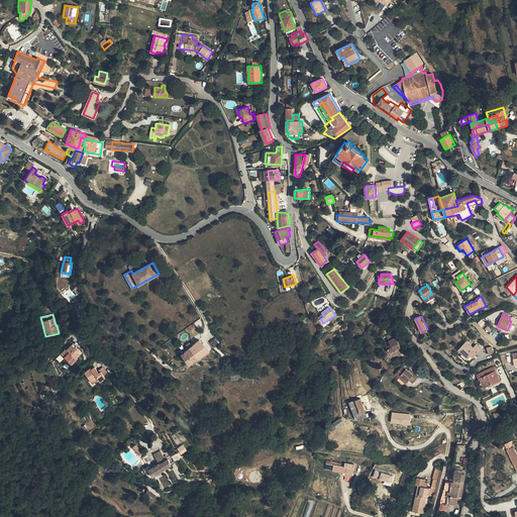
[(390,340),(396,337),(393,332),(387,335),(390,340)]
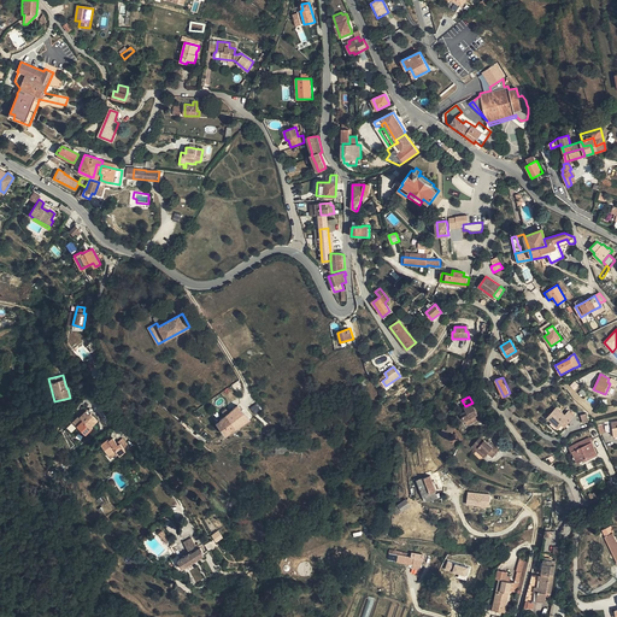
[(476,410),(472,403),(465,406),(466,411),(462,413),(465,421),(475,416),(481,413),(479,409),(476,410)]
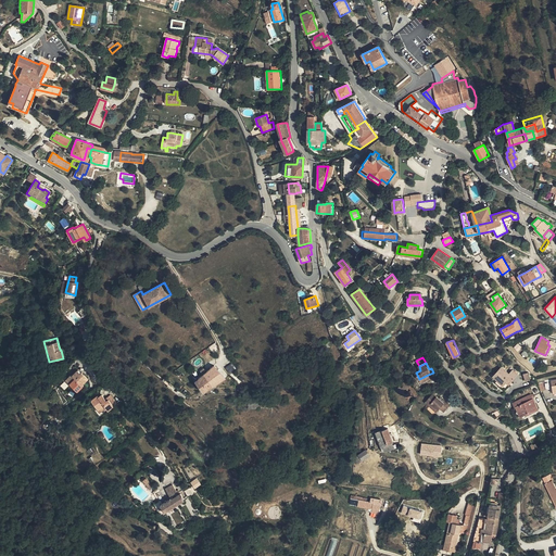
[(464,363),(458,366),(463,371),(469,368),(464,363)]
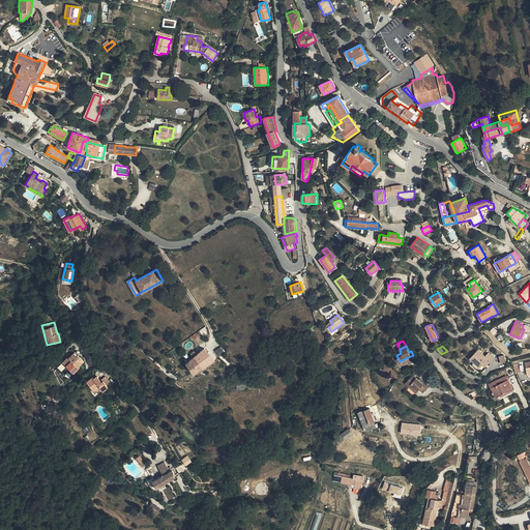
[(186,362),(194,373),(214,360),(204,348),(197,354),(194,356),(186,362)]
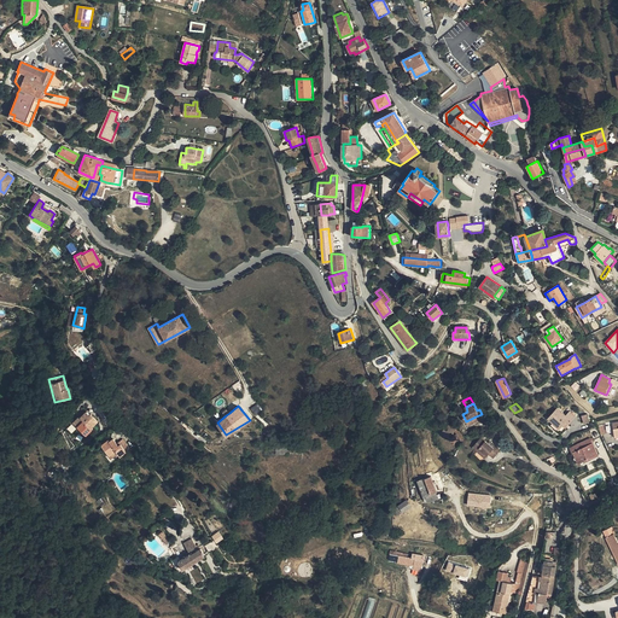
[(567,425),(576,417),(570,410),(566,415),(558,408),(548,418),(559,429),(563,425),(565,423),(567,425)]
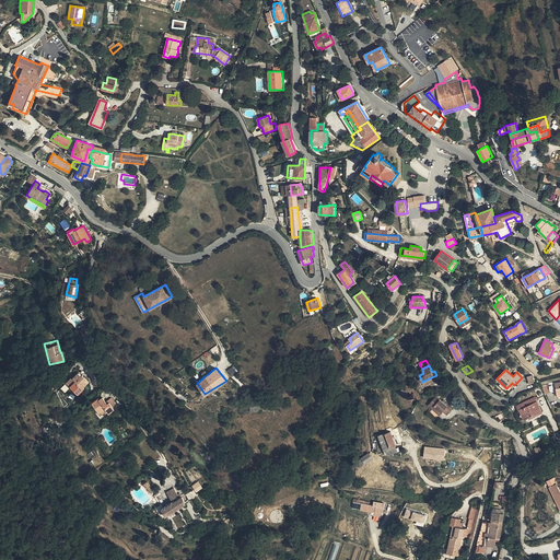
[(83,387),(89,382),(82,375),(81,376),(78,373),(72,378),(71,377),(67,383),(78,394),(84,387),(83,387)]
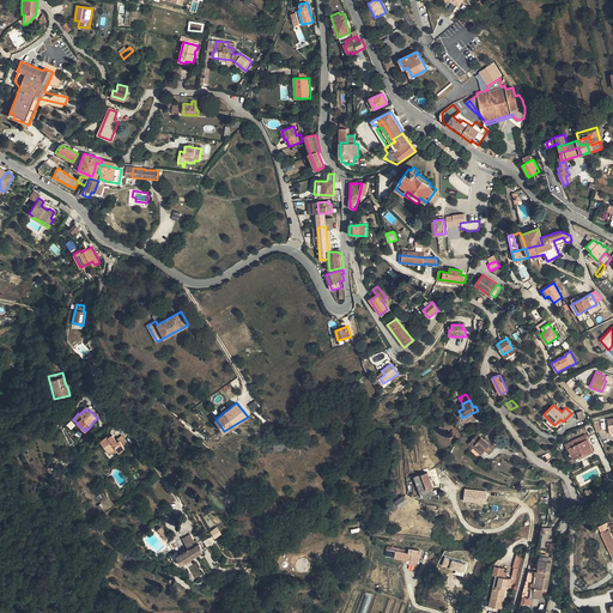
[(611,434),(612,432),(612,418),(610,419),(608,419),(599,422),(602,429),(602,430),(610,429),(611,434)]
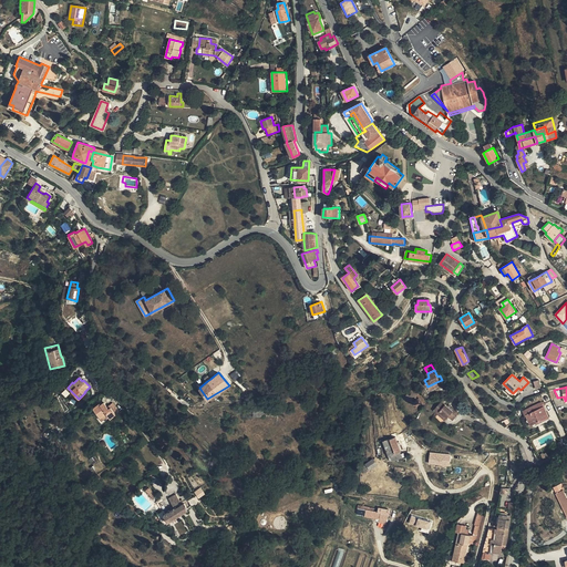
[(426,400),(414,388),(405,395),(416,409),(426,400)]
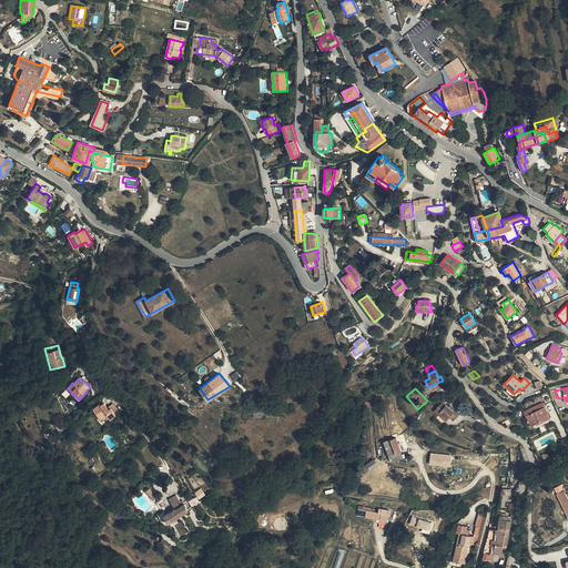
[(555,391),(548,392),(549,394),(553,399),(558,397),(555,391)]
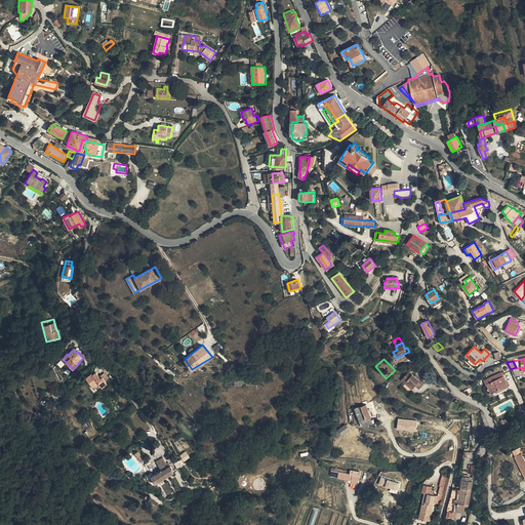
[(175,374),(159,362),(158,363),(174,376),(175,374)]
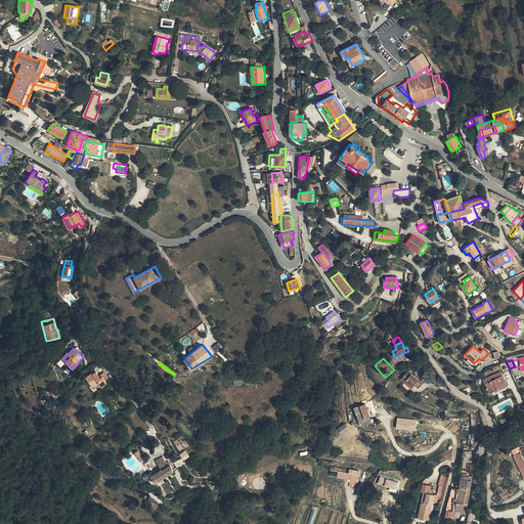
[(510,368),(507,363),(500,365),(503,370),(504,373),(510,370),(510,368)]
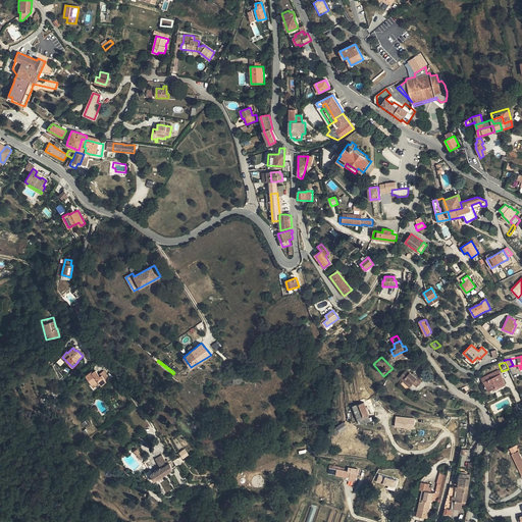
[(410,387),(413,383),(417,378),(412,374),(407,369),(400,378),(410,387)]
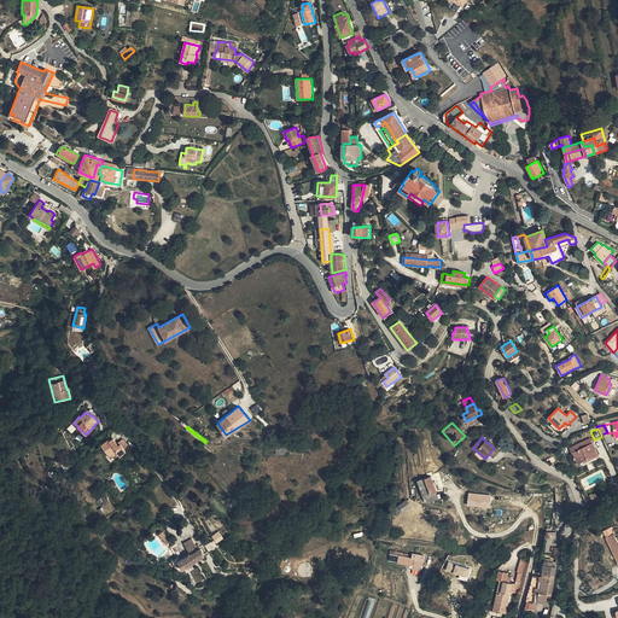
[(129,448),(122,439),(116,443),(112,438),(109,441),(108,439),(101,445),(110,459),(117,453),(120,456),(123,453),(129,448)]
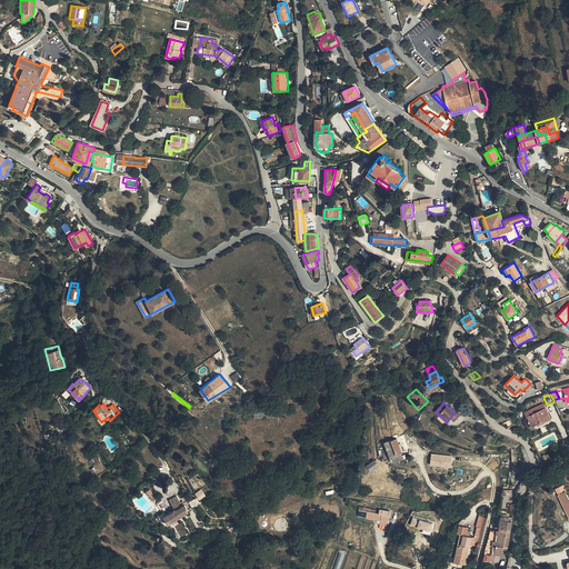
[(546,408),(543,403),(525,412),(527,417),(529,417),(546,408)]
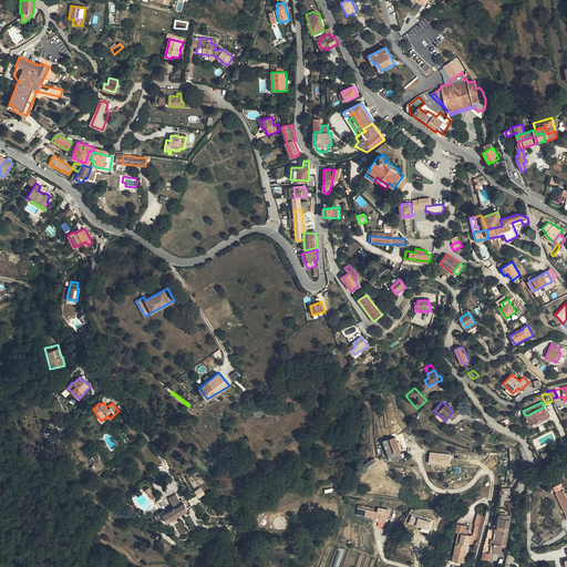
[(548,416),(544,406),(527,415),(532,424),(548,416)]
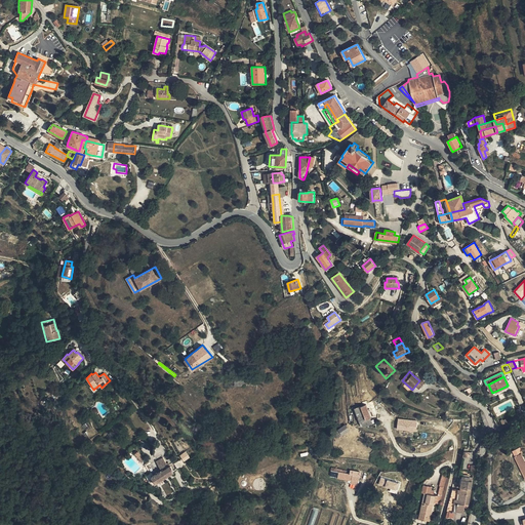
[(422,380),(416,387),(419,390),(426,382),(422,380)]
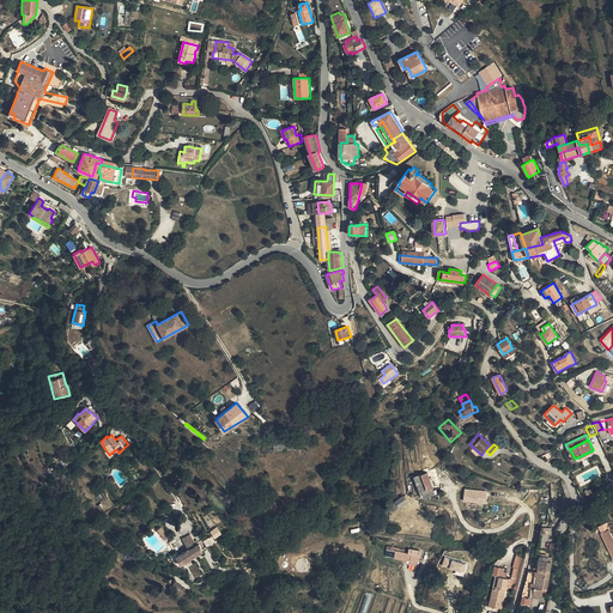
[(428,472),(416,477),(423,497),(436,492),(428,472)]
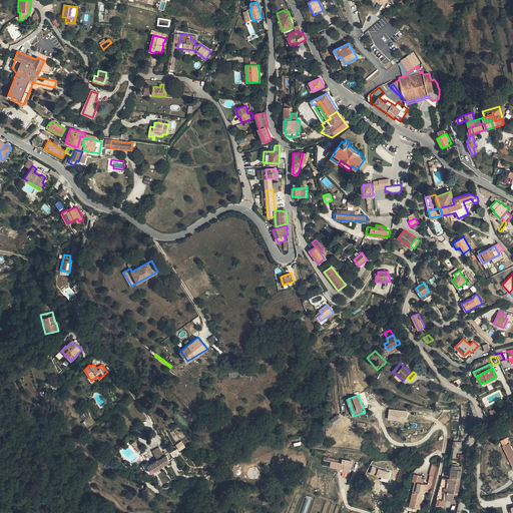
[(408,412),(389,409),(388,420),(406,423),(408,412)]
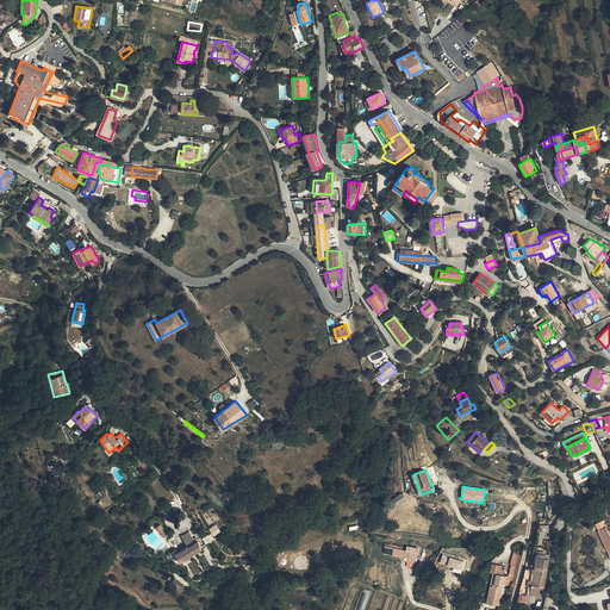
[(394,498),(398,504),(405,499),(402,493),(394,498)]
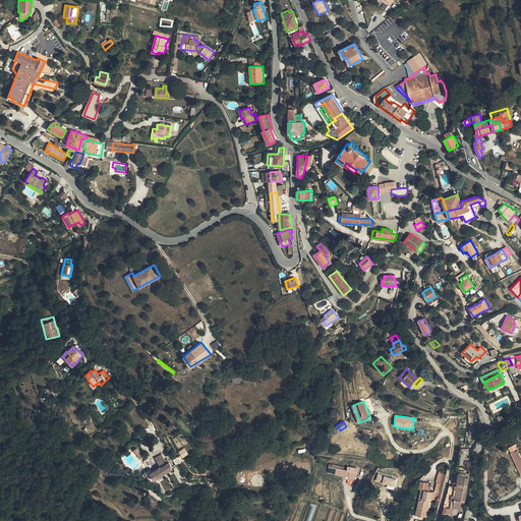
[(204,444),(210,440),(206,433),(199,439),(204,444)]
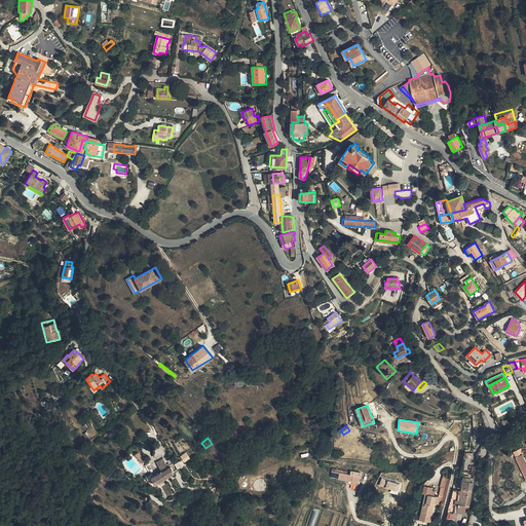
[(229,449),(225,441),(219,444),(224,452),(229,449)]
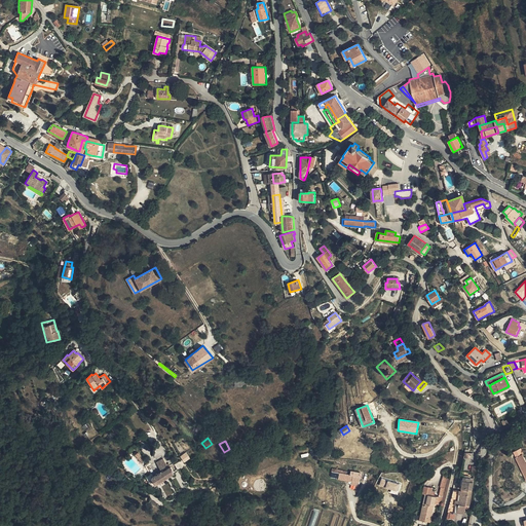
[(514,452),(517,457),(523,454),(521,448),(514,452)]
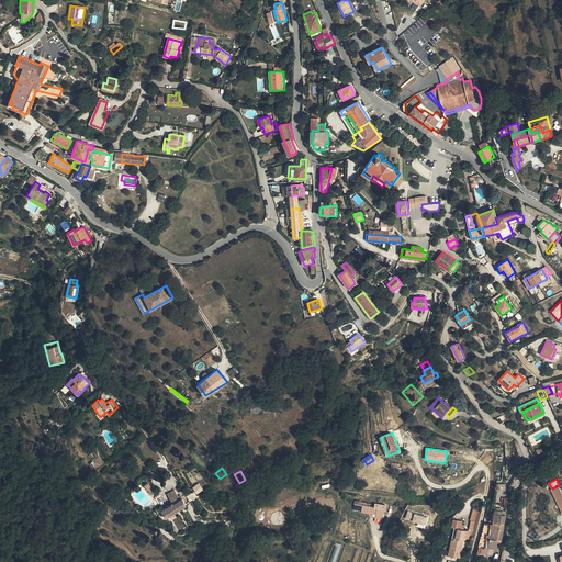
[(551,489),(561,512),(561,492),(559,485),(552,489),(551,489)]
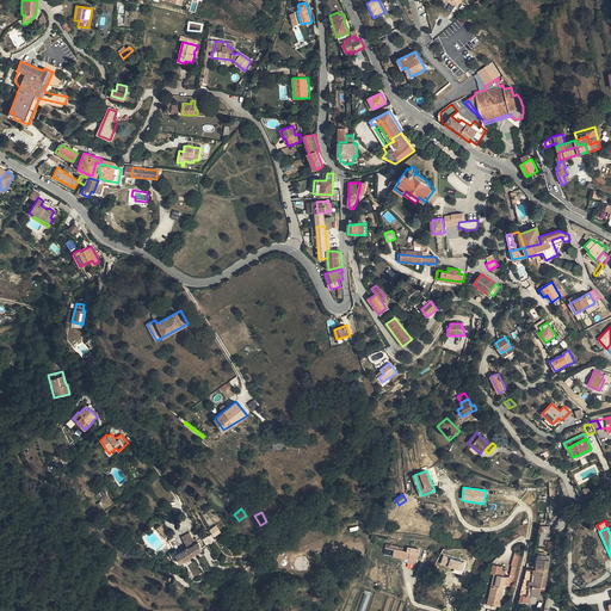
[(186,544),(193,539),(189,532),(181,537),(186,544)]
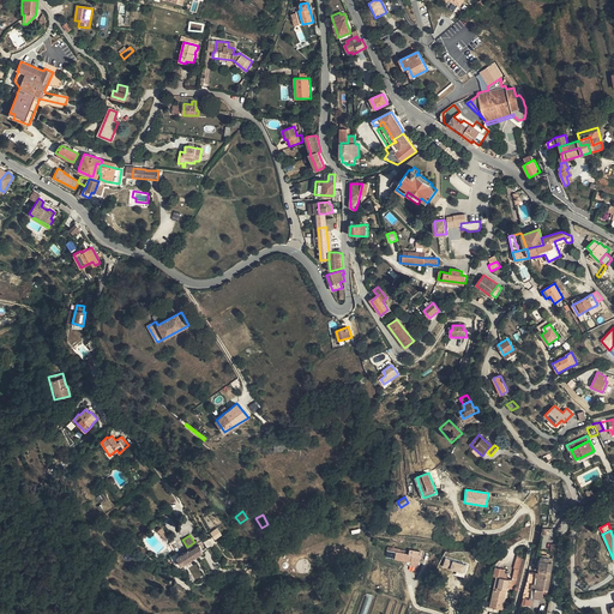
[(208,549),(215,545),(211,537),(203,542),(208,549)]
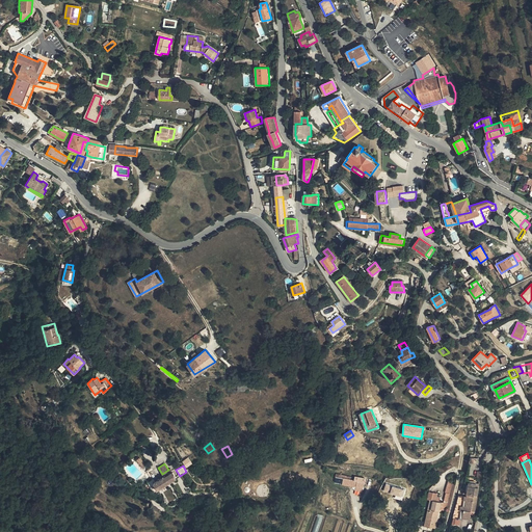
[(170,469),(168,470),(162,474),(163,477),(155,482),(154,480),(152,481),(151,479),(148,481),(154,493),(158,490),(157,489),(176,478),(170,469)]
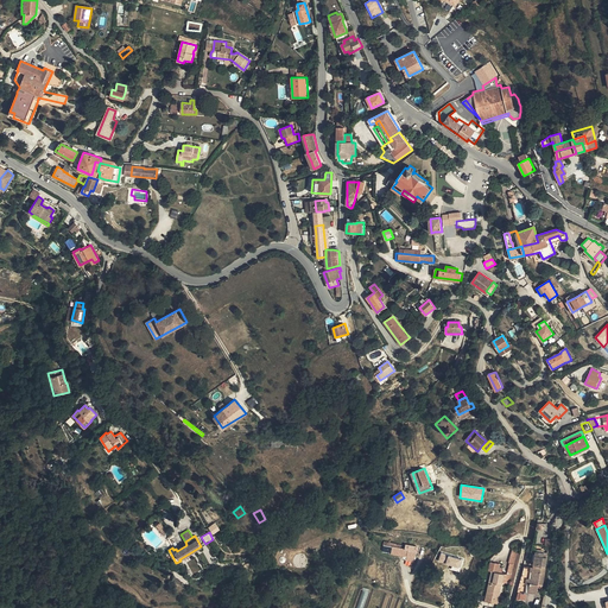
[(381,553),(405,557),(405,565),(413,567),(417,546),(405,544),(404,549),(398,548),(398,544),(384,542),(381,553)]
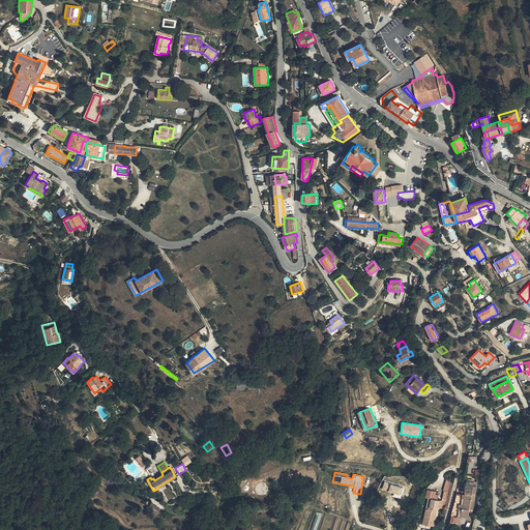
[(478,482),(477,481),(468,480),(465,494),(463,494),(463,498),(464,498),(463,504),(460,504),(459,508),(463,509),(461,517),(468,518),(469,509),(473,510),(478,482)]
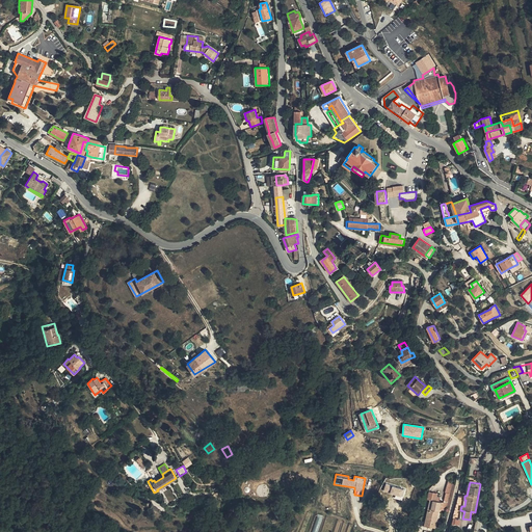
[(386,484),(383,491),(390,494),(390,495),(403,498),(404,490),(393,487),(393,486),(386,484)]
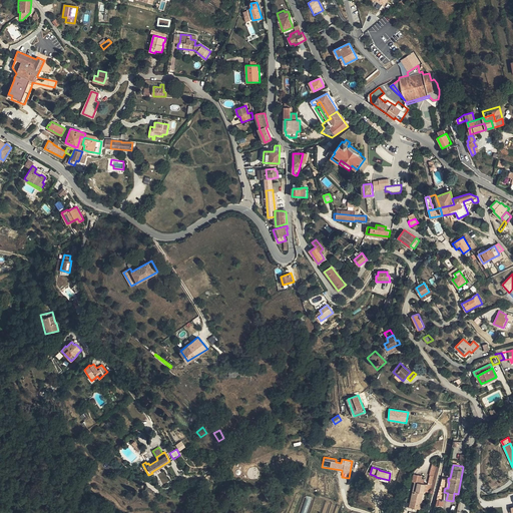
[(425,491),(426,484),(424,484),(421,483),(422,478),(423,475),(415,474),(413,481),(415,481),(410,507),(413,508),(417,508),(421,509),(425,491)]
